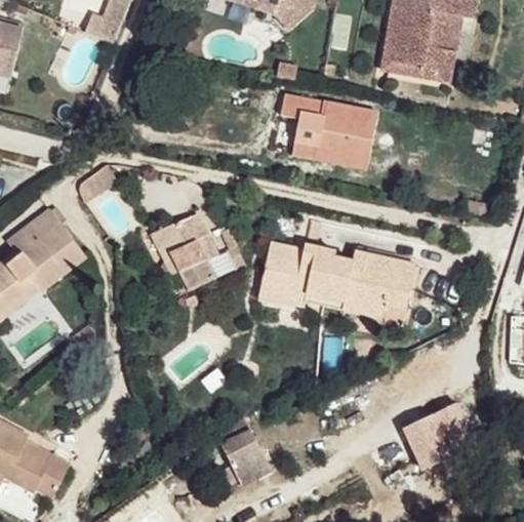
[(111,0),(103,22),(95,39),(113,46),(130,2),(125,0),(111,0)]
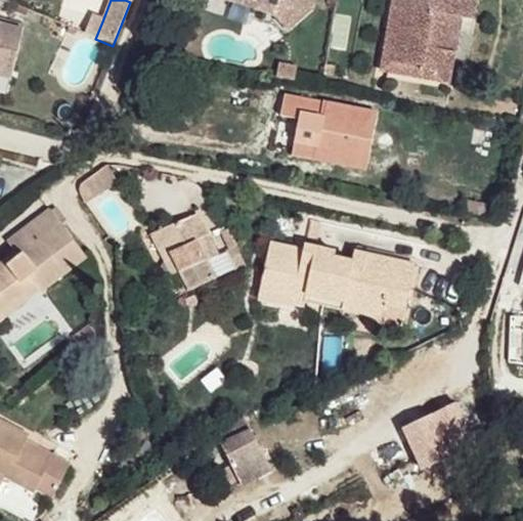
[(208,0),(270,14),(290,33),(319,10),(313,0),(208,0)]
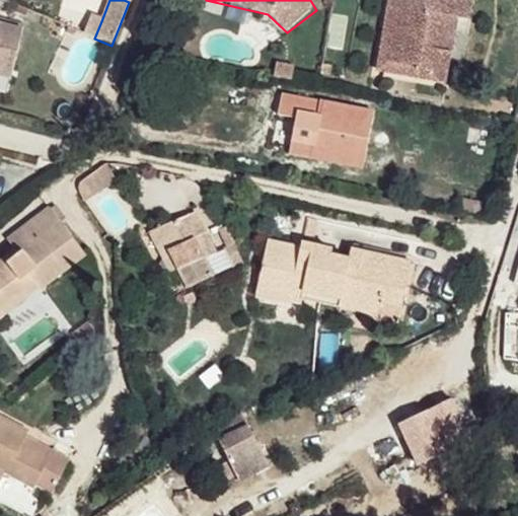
[(387,0),(386,6),(396,8),(388,60),(427,67),(425,78),(445,81),(457,14),(468,17),(471,0),(387,0)]
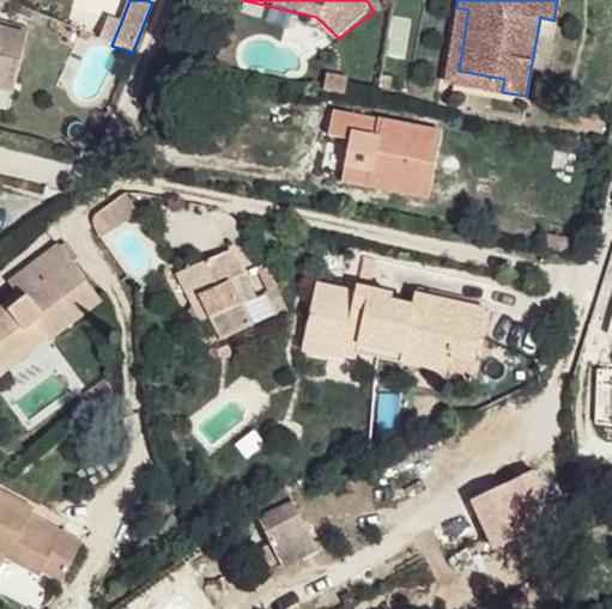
[(468,10),(456,7),(444,81),(502,92),(504,79),(459,71),(468,10)]
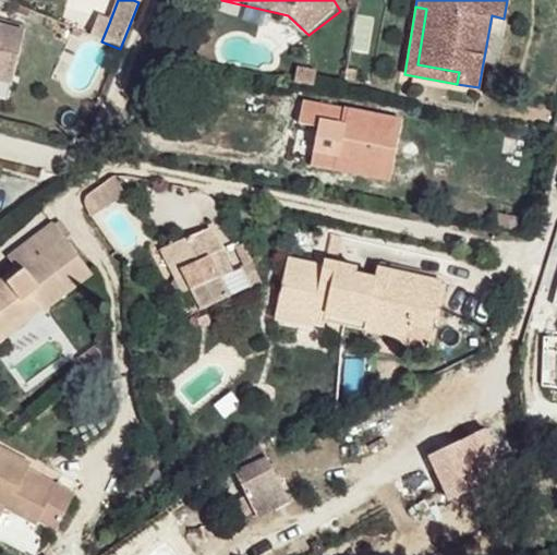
[(96,17),(89,36),(101,41),(109,23),(96,17)]
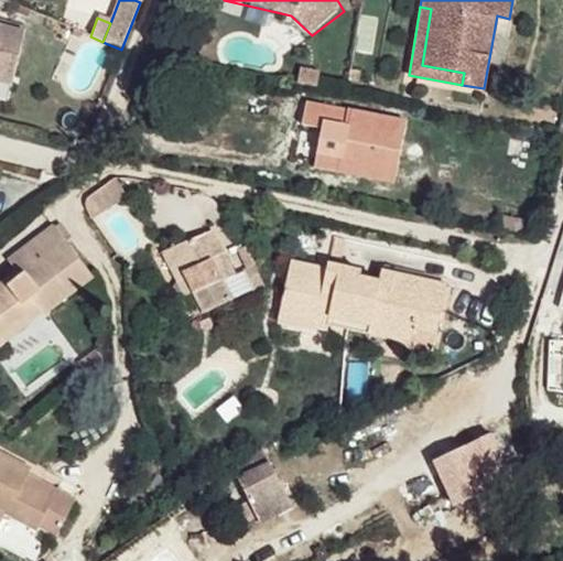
[(0,73),(11,76),(22,32),(0,25),(0,73)]
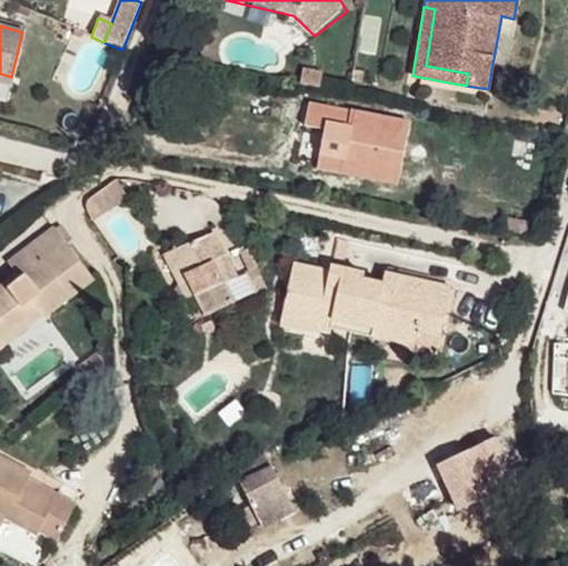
[(0,86),(9,89),(11,77),(0,73),(0,86)]
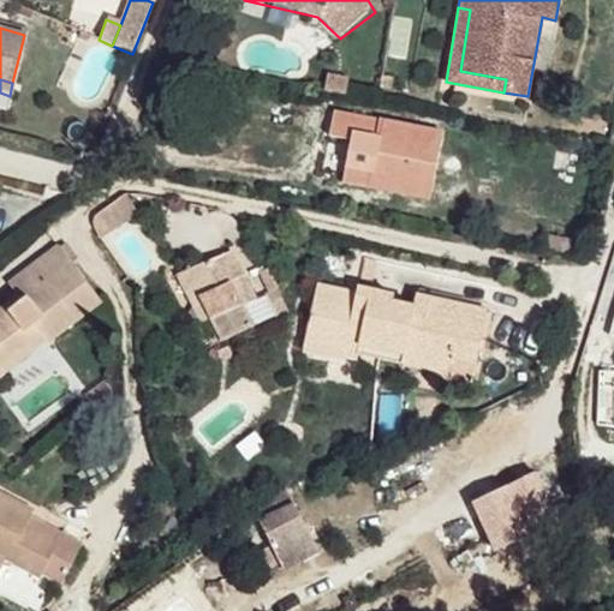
[(329,132),(334,108),(307,102),(302,127),(329,132)]
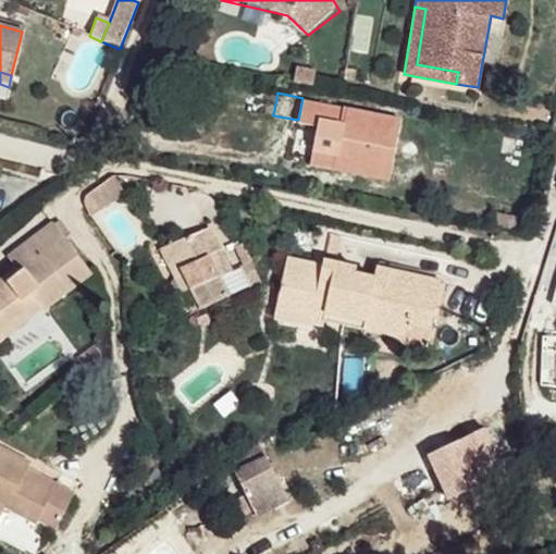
[(399,117),(303,98),(298,120),(319,124),(310,163),(342,170),(344,157),(391,164),(399,117)]
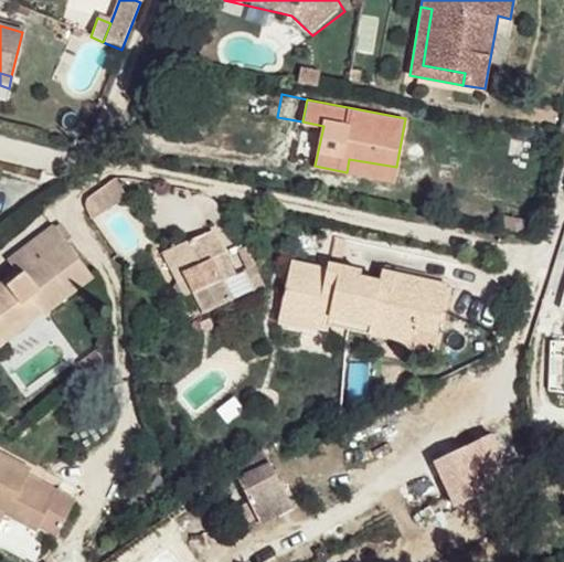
[(349,159),(347,172),(394,180),(396,167),(349,159)]
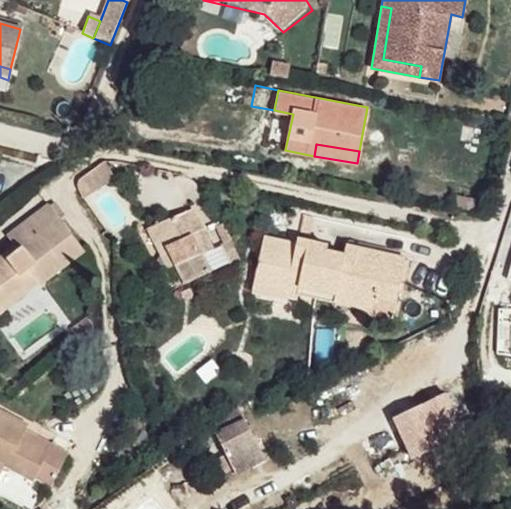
[(71,180),(82,195),(112,174),(100,159),(71,180)]
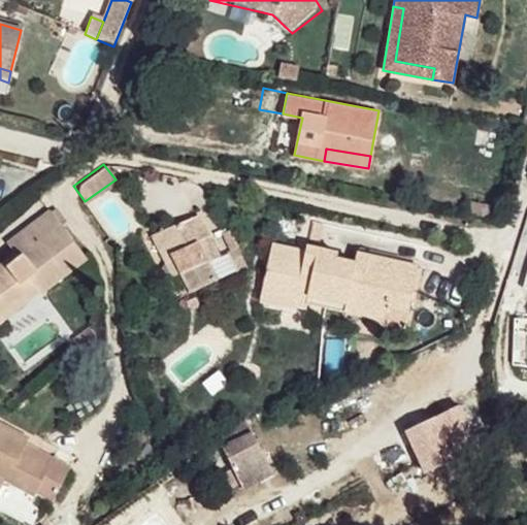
[(470,199),(468,211),(488,215),(490,204),(470,199)]
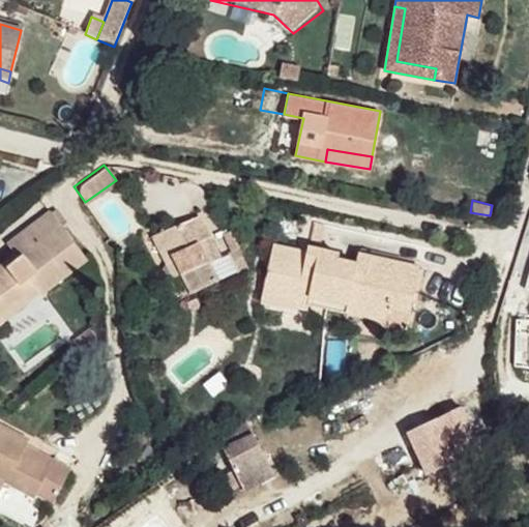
[(0,308),(35,283),(40,289),(41,291),(42,292),(87,259),(50,209),(7,243),(16,253),(18,258),(7,264),(6,260),(0,263),(0,308)]
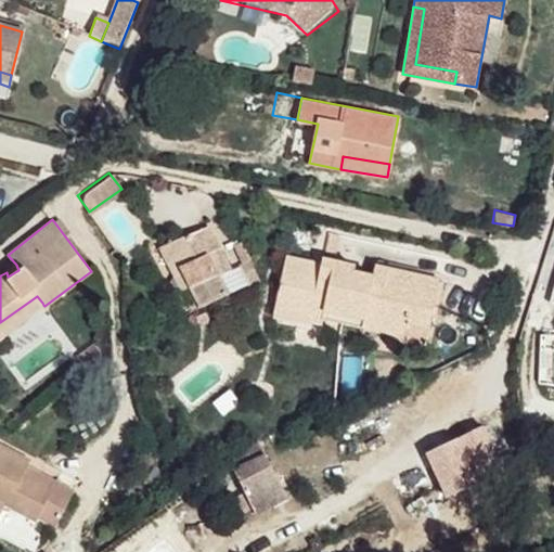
[(208,225),(165,245),(176,268),(181,266),(190,284),(200,306),(228,292),(220,272),(230,268),(208,225)]
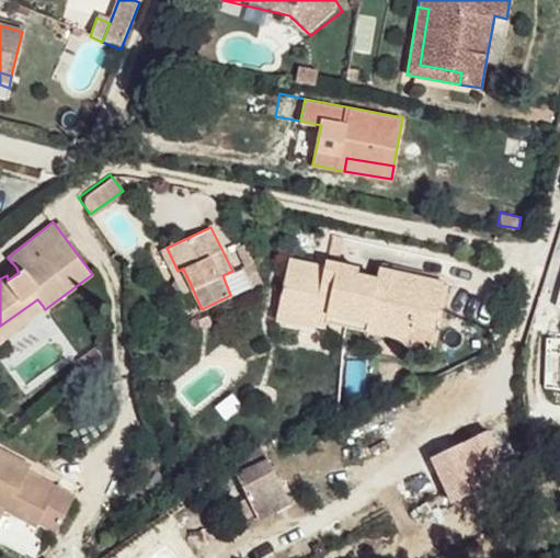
[(178,271),(167,248),(161,249),(182,292),(192,287),(183,269),(178,271)]
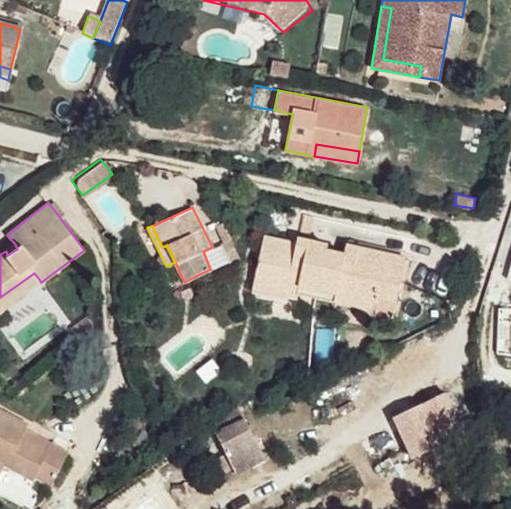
[(281,256),(284,240),(262,235),(253,274),(275,279),(274,285),(296,289),(297,284),(314,289),(313,298),(333,302),(334,294),(372,302),(374,296),(394,301),(404,257),(359,247),(357,257),(339,253),(323,248),(325,243),(295,237),(294,242),(290,258),(281,256)]
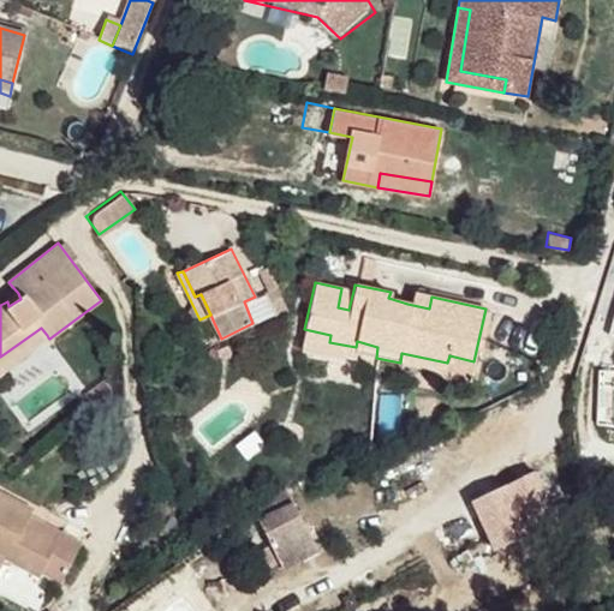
[(353,291),(341,288),(338,307),(349,310),(353,291)]
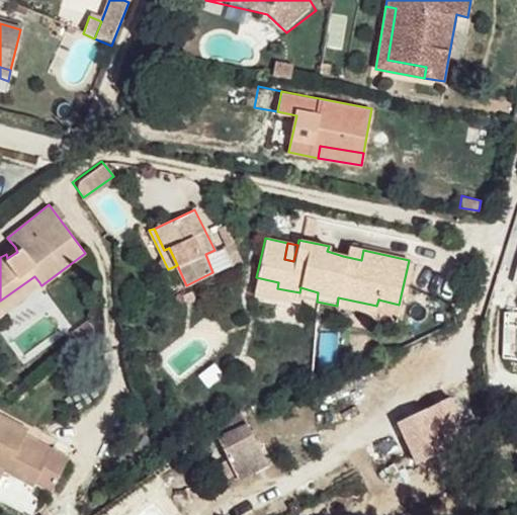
[(345,245),(343,256),(361,260),(363,250),(345,245)]
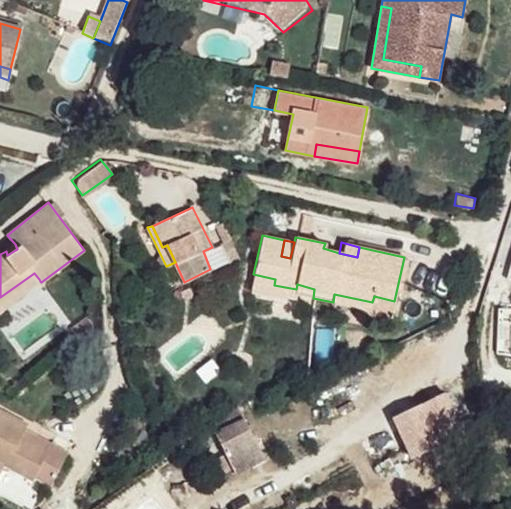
[(222,250),(228,261),(238,256),(233,245),(222,250)]
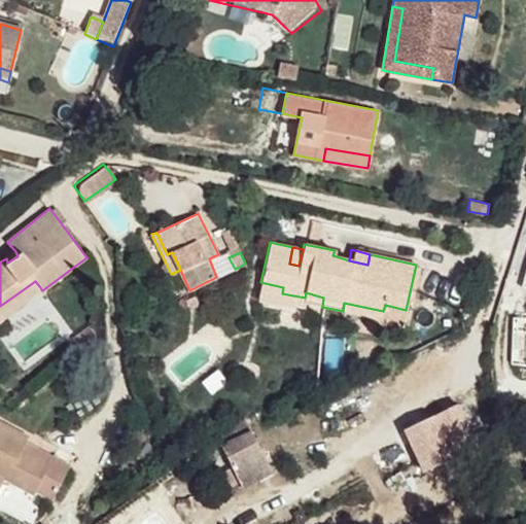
[(0,318),(40,287),(35,281),(0,306),(0,318)]
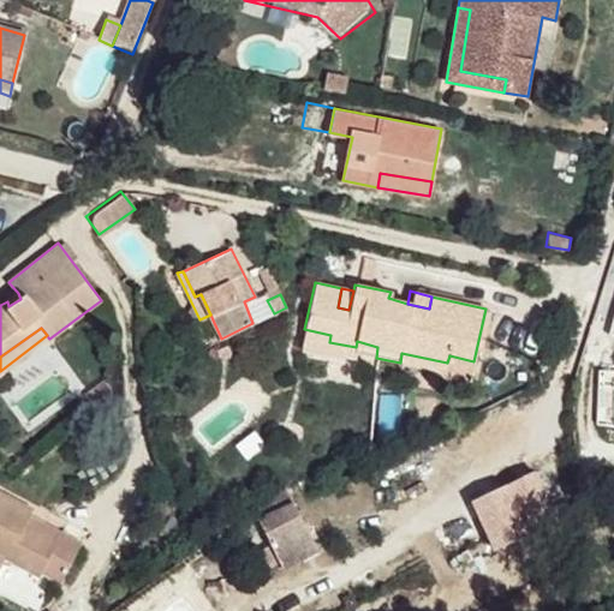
[(331,335),(304,329),(300,345),(353,355),(355,353),(356,347),(329,342),(331,335)]
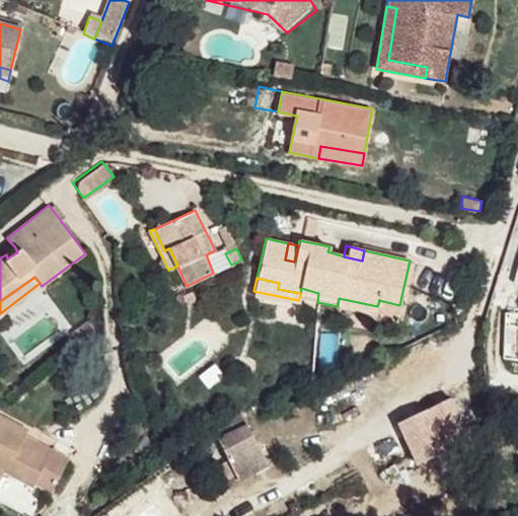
[(301,288),(300,293),(299,298),(317,302),(318,293),(301,288)]
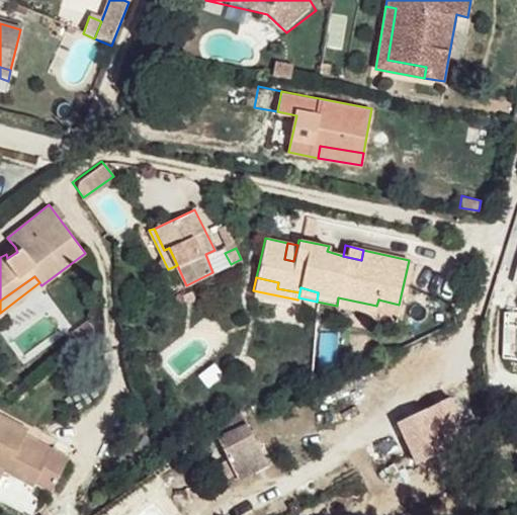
[(338,297),(337,306),(375,315),(376,306),(338,297)]
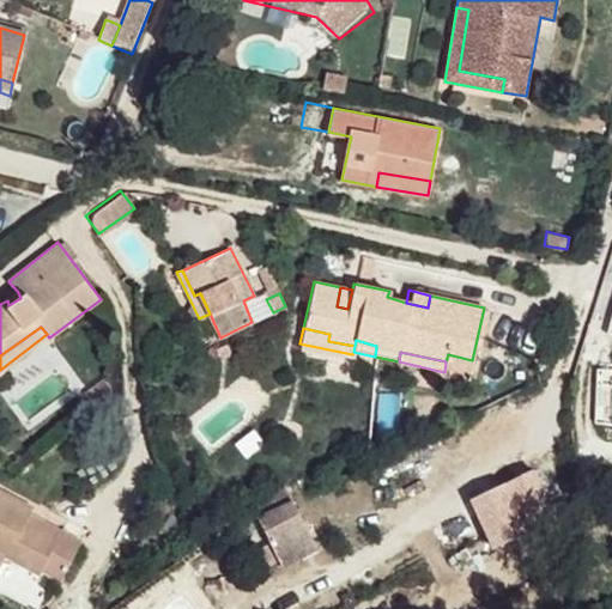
[(506,482),(508,489),(521,516),(528,530),(555,517),(532,469),(506,482)]
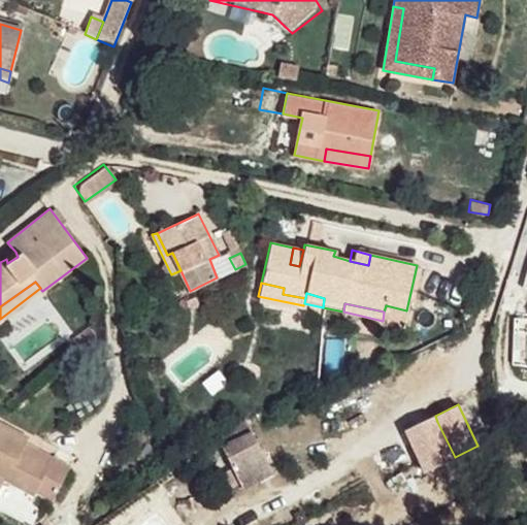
[(17,440),(22,434),(25,429),(0,414),(0,474),(23,490),(28,483),(42,491),(62,460),(48,452),(43,458),(17,440)]
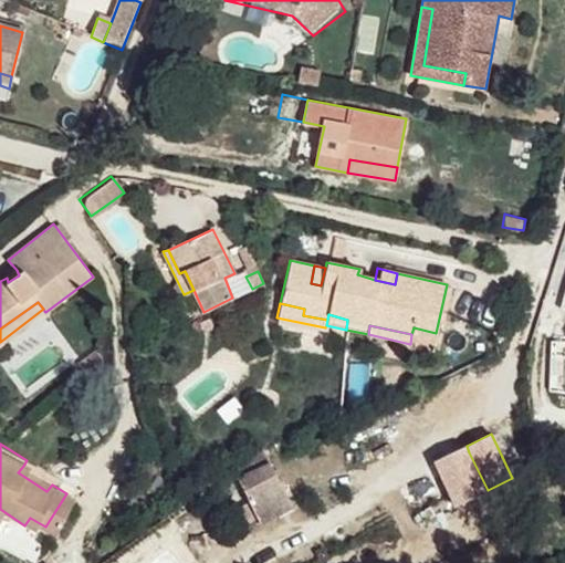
[(263,448),(232,467),(249,500),(240,506),(248,521),(259,515),(289,499),(263,448)]
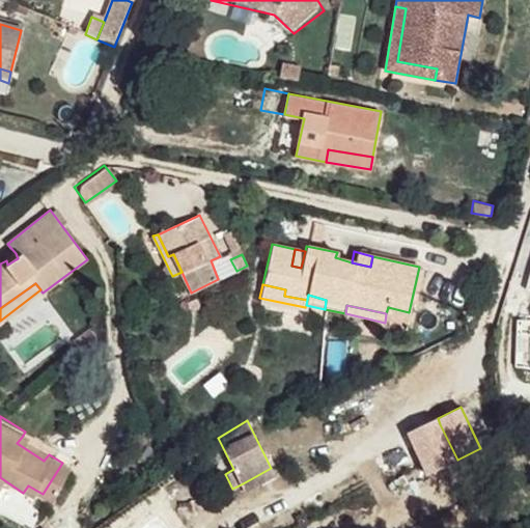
[(440,424),(435,426),(445,449),(451,447),(440,424)]
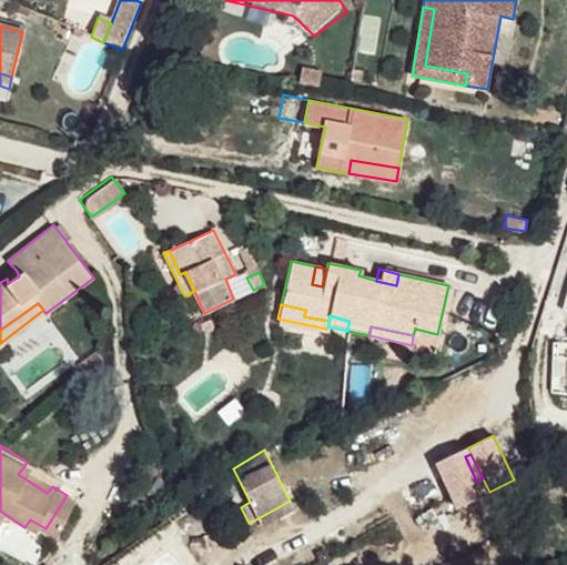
[(476,481),(465,456),(439,468),(452,493),(476,481)]
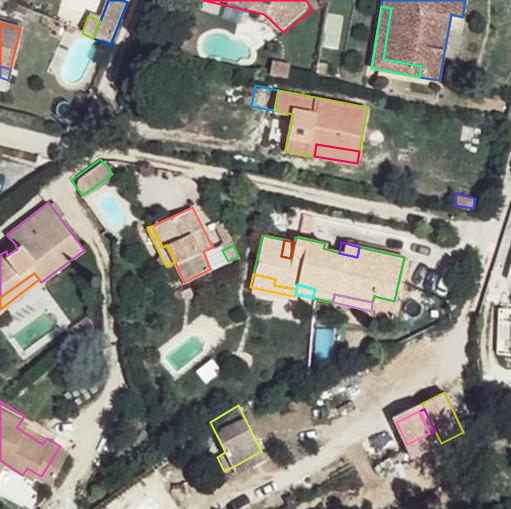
[(47,438),(21,421),(16,427),(42,444),(47,438)]
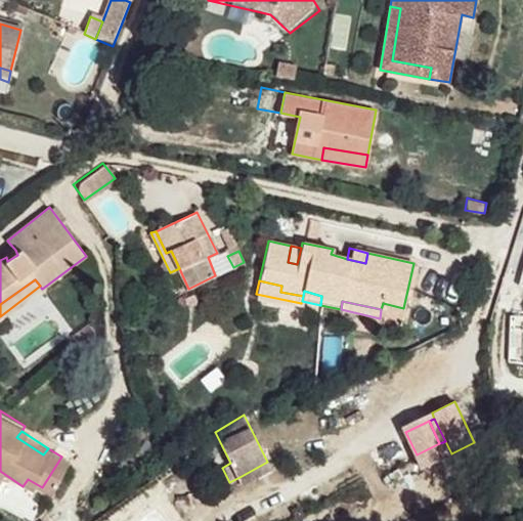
[(267,462),(240,477),(243,485),(271,468),(267,462)]
